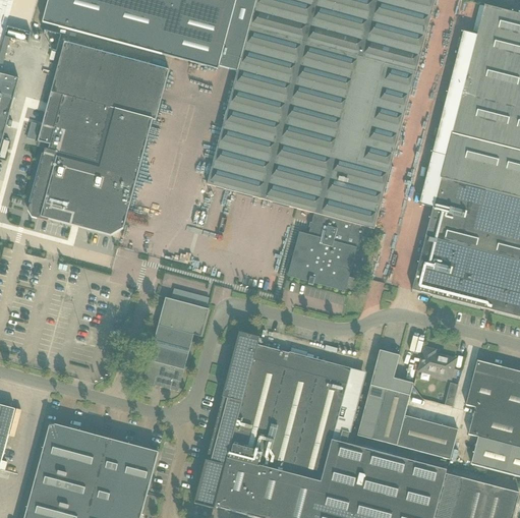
[(46,0),(41,20),(195,62),(217,67),(218,64),(236,69),(206,182),(313,211),(306,235),(300,233),(289,272),(308,277),(307,282),(311,283),(313,279),(342,286),(353,247),(357,248),(363,225),(373,227),(432,0),(46,0)]
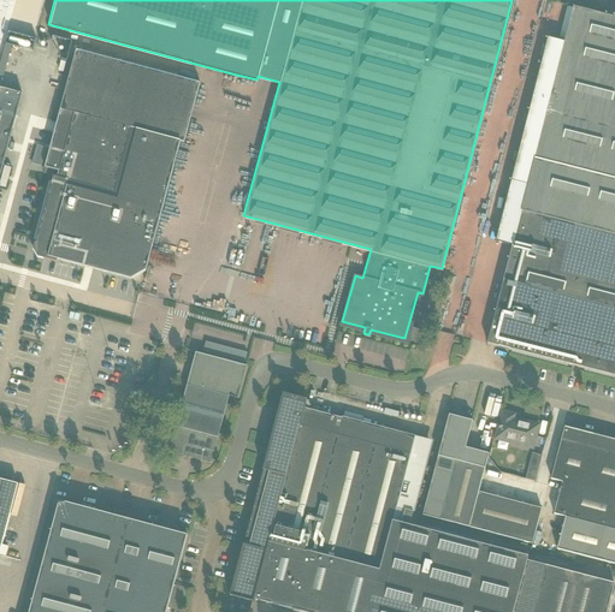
[(614,15),(573,4),(573,3),(572,3),(486,340),(614,373),(614,15)]
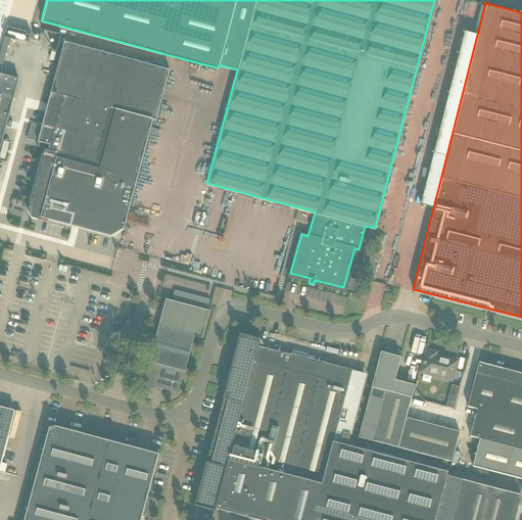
[(31,206),(31,208),(31,209),(32,210),(32,211),(33,213),(34,214),(35,214),(36,215),(36,217),(47,220),(47,218),(110,235),(123,227),(152,117),(155,119),(169,67),(63,40),(37,140),(49,143),(47,148),(44,147),(29,205),(31,205),(31,206)]
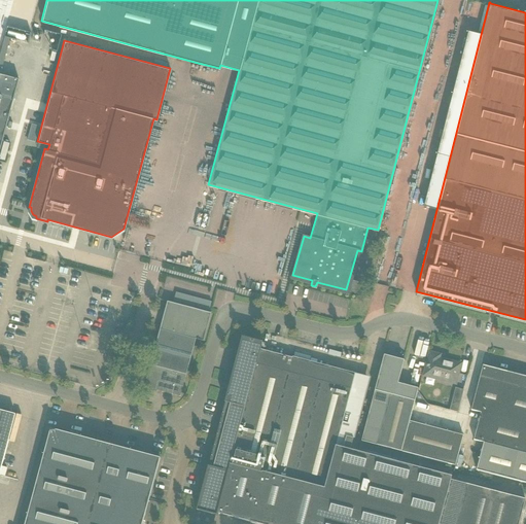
[(0,144),(18,78),(0,72),(0,144)]
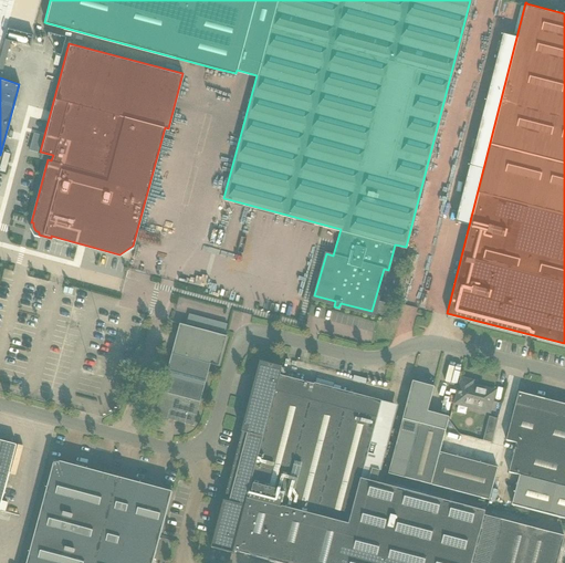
[(3,149),(0,160),(0,168),(4,170),(9,152),(3,149)]
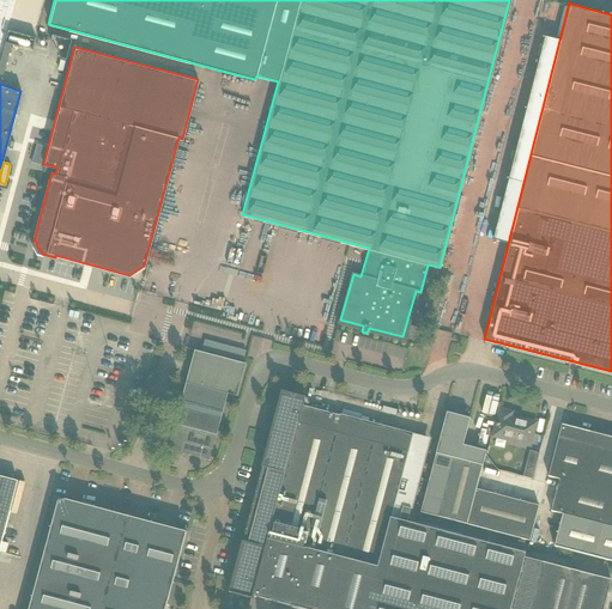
[(280,263),(301,268),(308,241),(288,235),(280,263)]
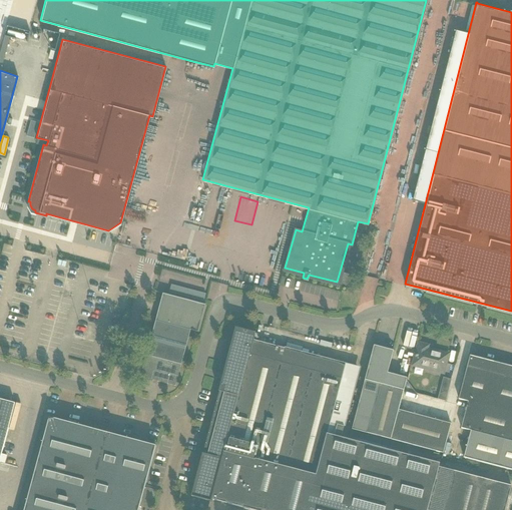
[(283,274),(281,283),(293,286),(295,276),(283,274)]
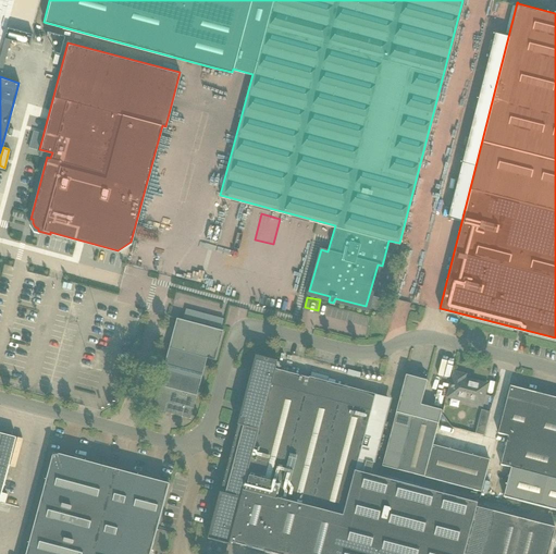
[(170,411),(189,417),(195,393),(196,393),(206,356),(214,358),(222,329),(175,317),(158,383),(159,384),(153,406),(170,410),(170,411)]
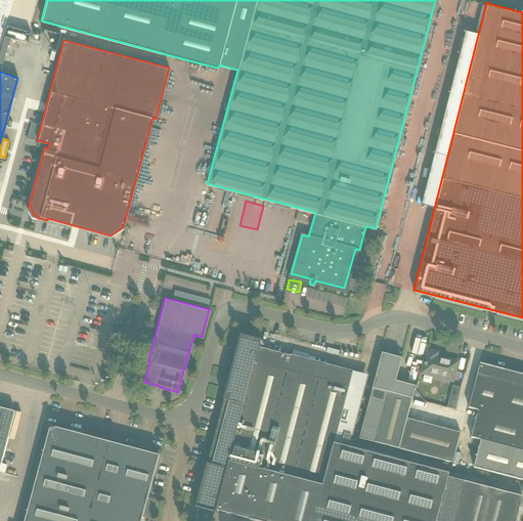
[(197,493),(194,505),(201,507),(215,510),(215,508),(218,509),(264,520),(434,520),(447,475),(448,471),(347,444),(350,433),(343,431),(340,442),(333,441),(338,422),(346,424),(349,409),(342,407),(348,384),(352,368),(290,352),(286,367),(254,360),(258,345),(260,338),(240,333),(227,379),(225,388),(222,397),(227,399),(211,463),(206,461),(198,493),(197,493)]
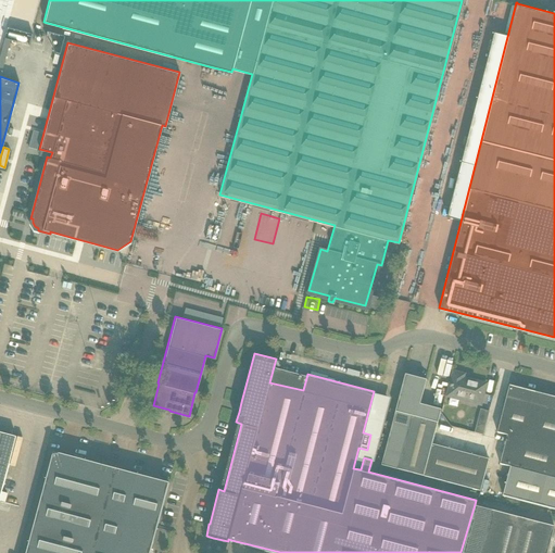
[(484,381),(462,376),(463,372),(452,369),(446,393),(480,402),(484,381)]
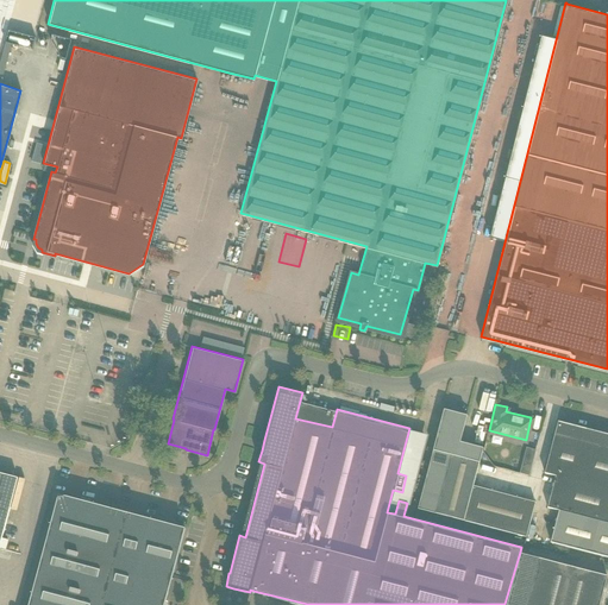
[(471,483),(482,446),(458,440),(465,414),(443,408),(417,506),(434,511),(525,535),(534,499),(471,483)]
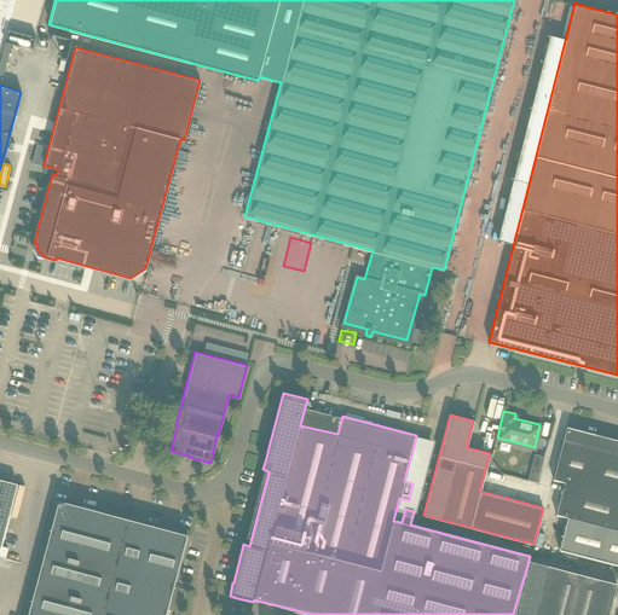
[(617,439),(566,425),(553,479),(564,481),(556,509),(569,512),(567,516),(617,529),(617,439)]
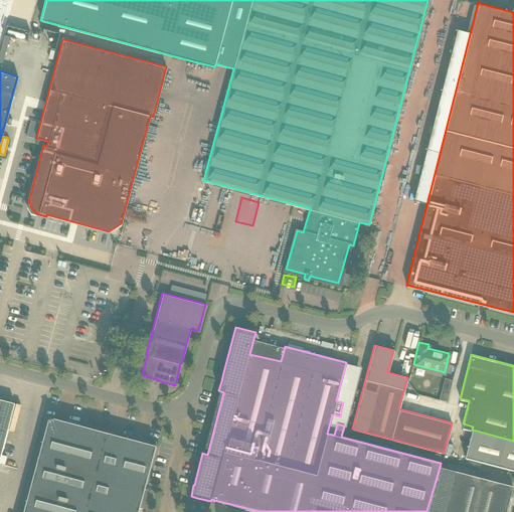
[(439,398),(447,400),(452,378),(444,376),(439,398)]
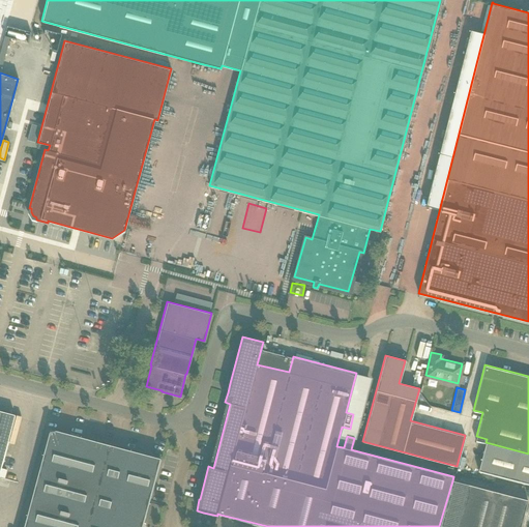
[(0,468),(15,414),(1,411),(0,410),(0,468)]
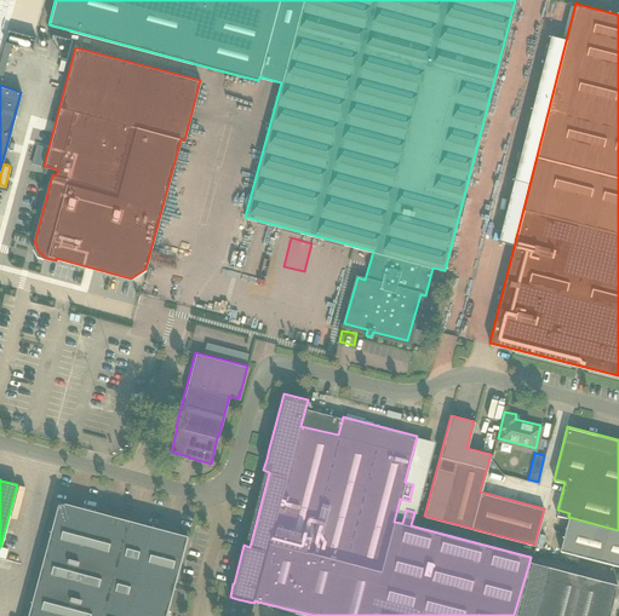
[(165,615),(187,536),(58,501),(27,615),(165,615)]
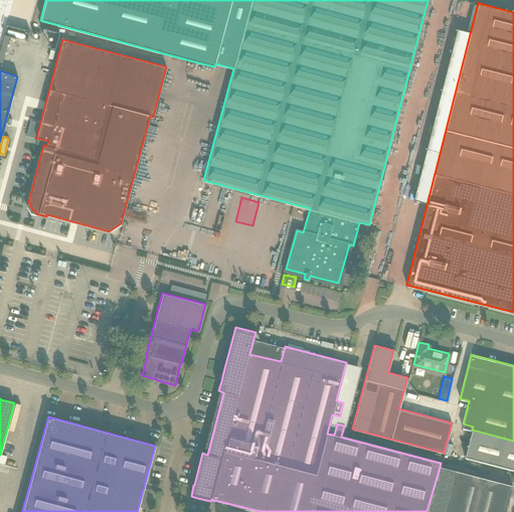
[(512,476),(513,476),(513,441),(472,430),(465,457),(513,469),(512,476)]
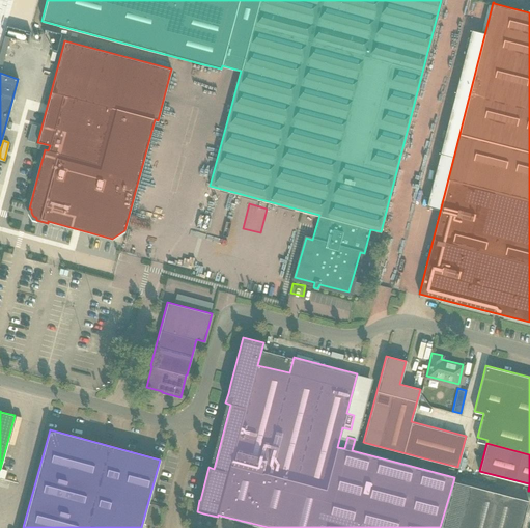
[(456,527),(521,527),(528,501),(468,484),(456,527)]
